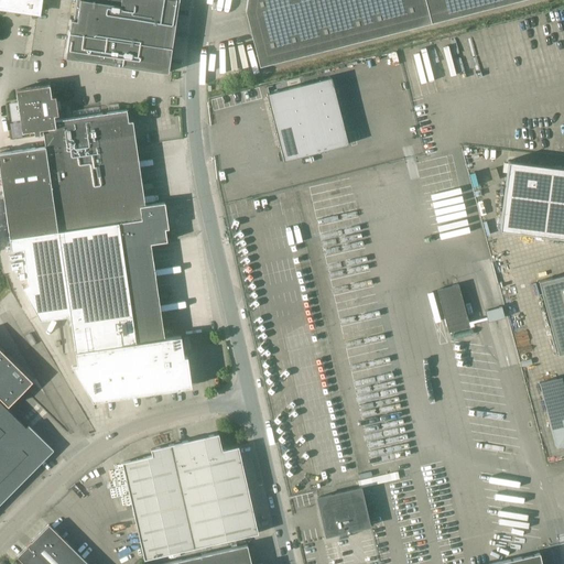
[(0,0),(0,11),(39,18),(41,0),(78,0),(76,21),(71,20),(65,58),(167,73),(177,0),(0,0)]
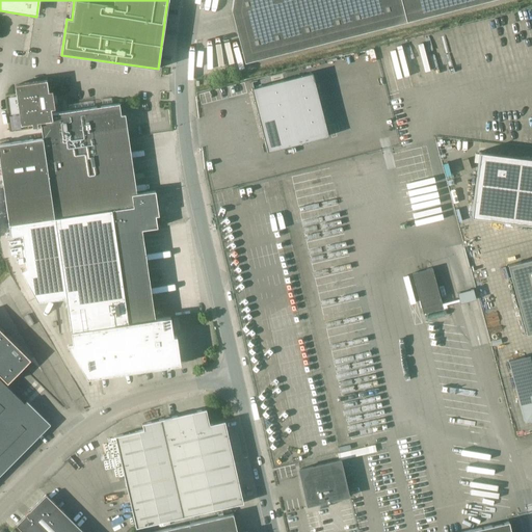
[(232,0),(231,10),(244,62),(406,21),(488,0),(232,0)]
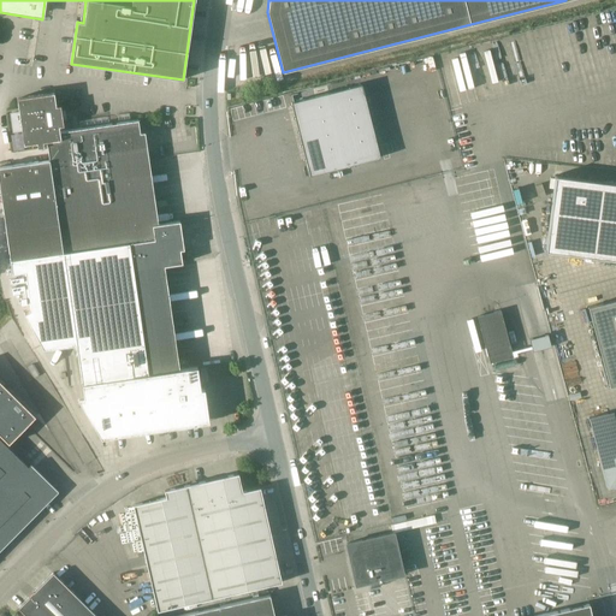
[(360,86),(290,102),(309,176),(380,158),(360,86)]
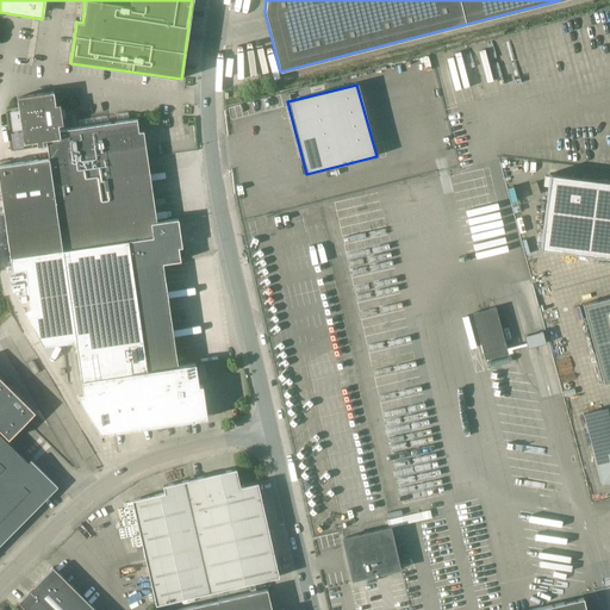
[(63,109),(60,109),(60,105),(55,105),(53,92),(17,98),(18,104),(7,107),(11,137),(22,135),(23,143),(36,142),(37,147),(43,145),(42,141),(45,139),(48,159),(0,165),(0,191),(12,271),(25,269),(30,305),(24,310),(43,346),(75,341),(82,394),(79,393),(95,422),(99,422),(97,403),(110,400),(113,433),(193,421),(191,408),(205,406),(201,385),(198,386),(195,363),(173,367),(157,265),(180,261),(176,235),(180,234),(178,219),(156,222),(143,131),(138,132),(136,119),(58,131),(58,125),(62,124),(62,120),(66,120),(63,109)]
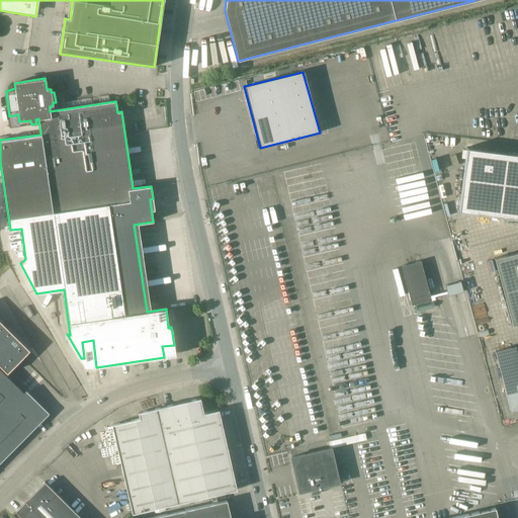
[(517,152),(467,146),(459,207),(517,214),(517,152)]
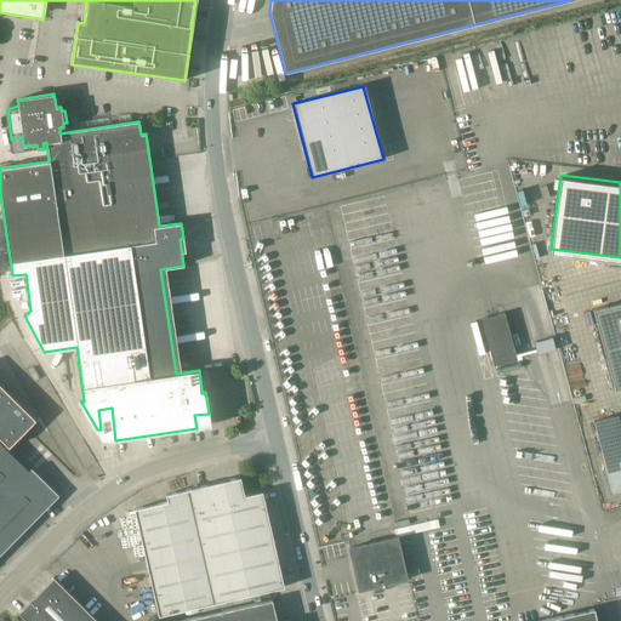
[(546,272),(546,255),(540,255),(540,262),(535,262),(535,272),(546,272)]
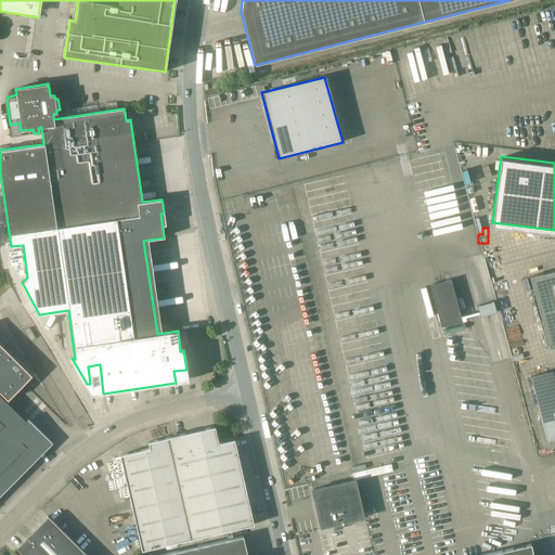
[(554,271),(530,278),(549,348),(554,346),(554,271)]
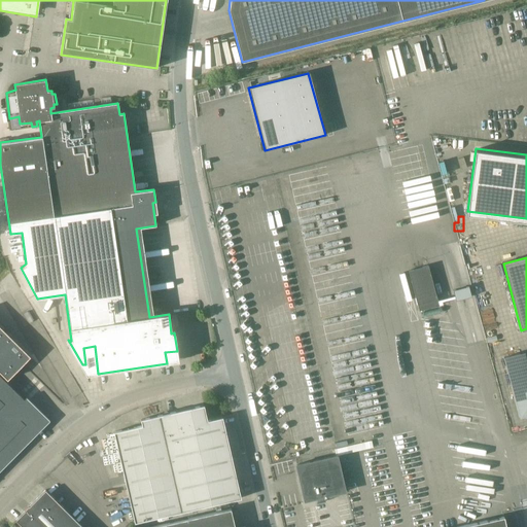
[(419,310),(438,305),(428,266),(409,271),(419,310)]
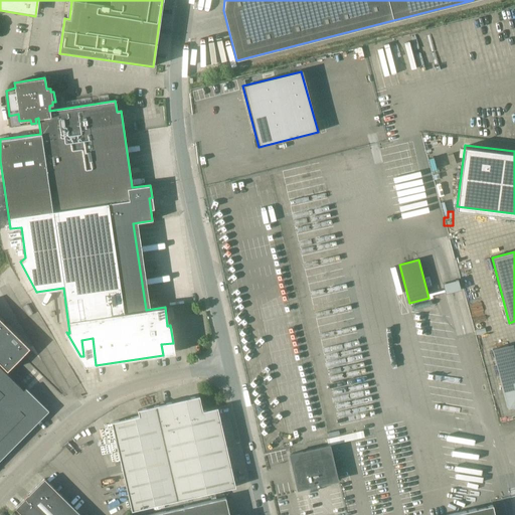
[(250,264),(223,270),(225,277),(251,271),(250,264)]
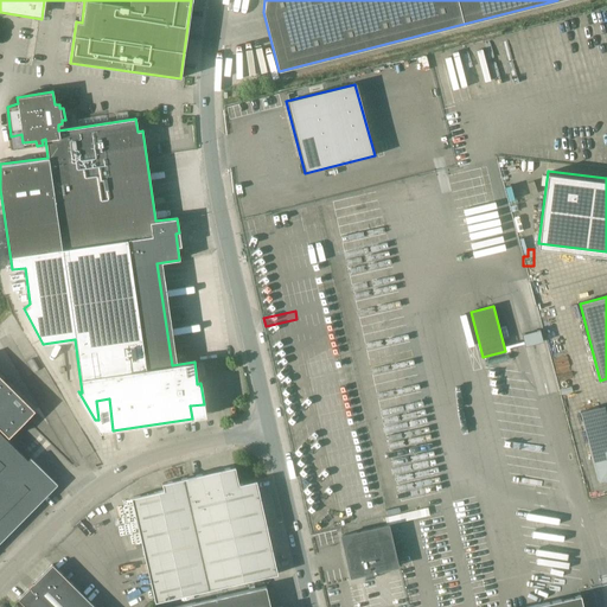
[(0,542),(57,485),(30,458),(27,460),(0,433),(0,429),(8,438),(34,411),(0,376),(0,542)]
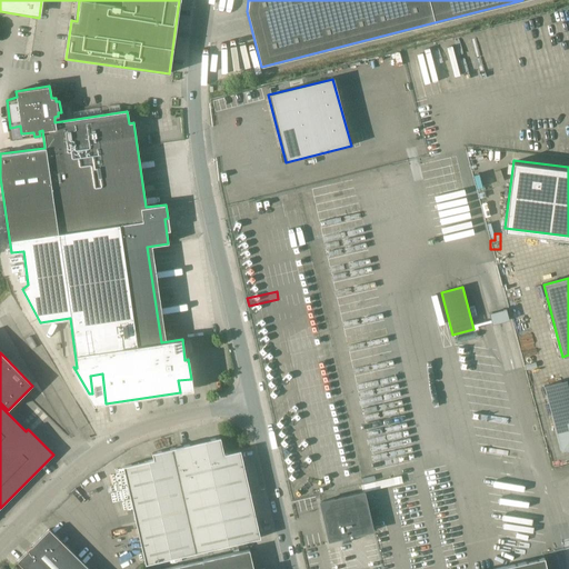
[(561,451),(568,449),(568,415),(560,381),(543,386),(561,451)]
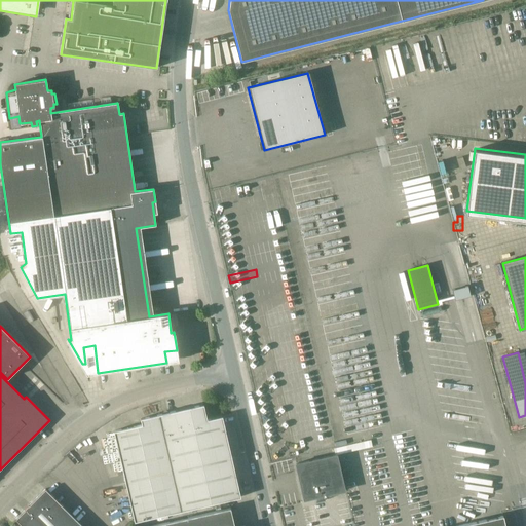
[(207,420),(203,405),(140,419),(141,425),(113,431),(134,522),(240,497),(222,416),(207,420)]
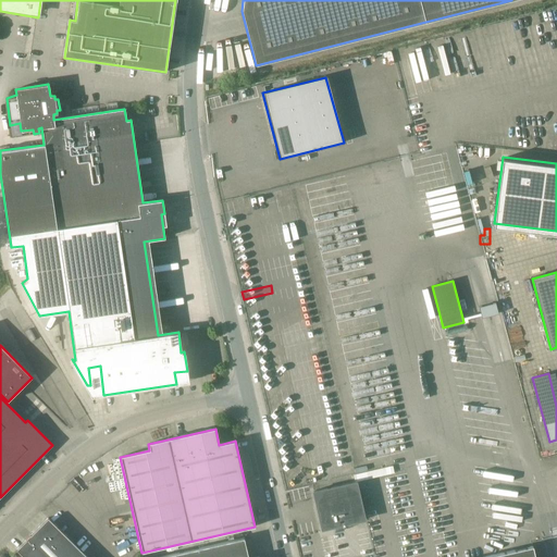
[(364,520),(356,482),(312,492),(316,504),(317,504),(318,507),(317,507),(321,530),(364,520)]
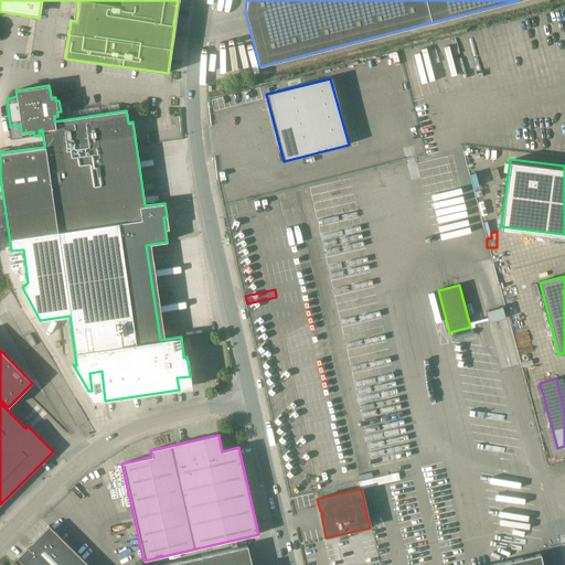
[(87,564),(49,525),(31,543),(30,543),(25,547),(27,548),(17,557),(23,564),(87,564)]
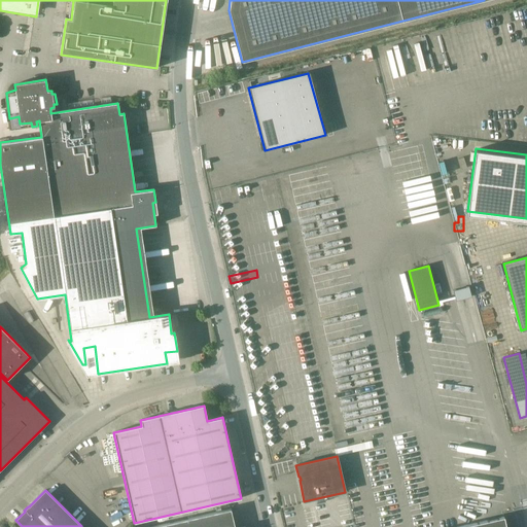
[(86,506),(81,511),(90,521),(95,518),(86,506)]
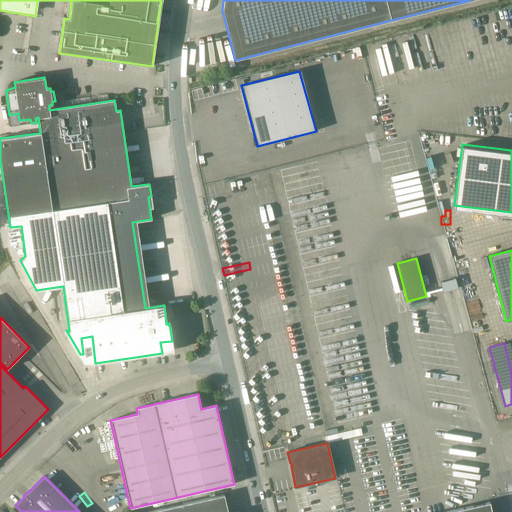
[(237,511),(227,511),(224,495),(146,511),(237,511),(238,511),(237,511)]
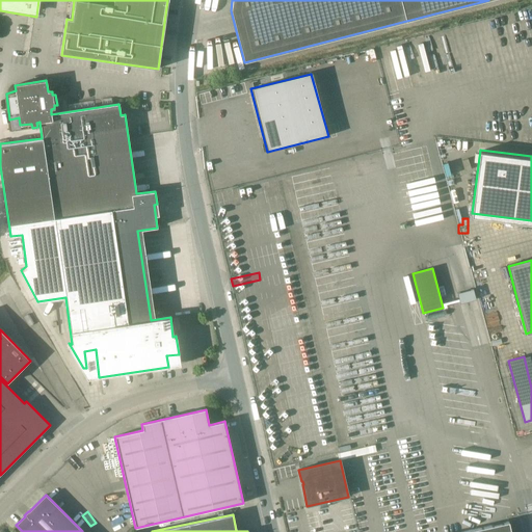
[(510,531),(508,522),(462,531),(510,531)]
